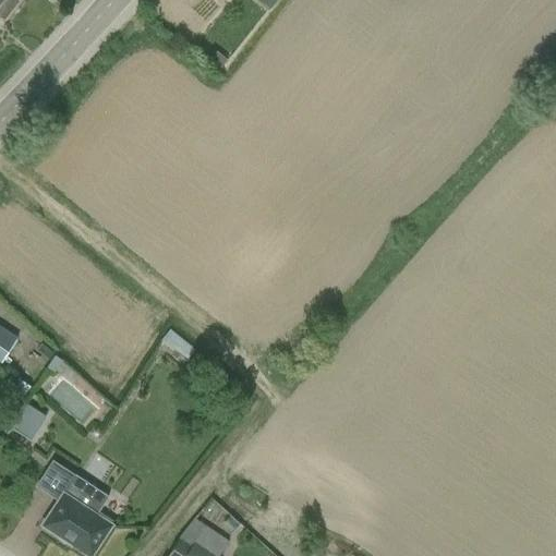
[(0,0),(0,20),(3,23),(22,0),(0,0)]
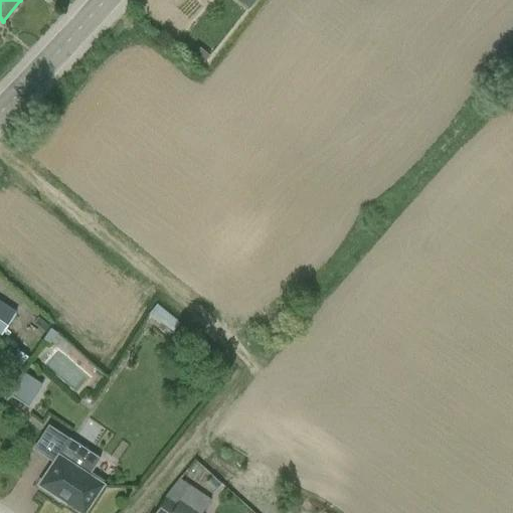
[(0,337),(15,315),(0,305),(0,337)]
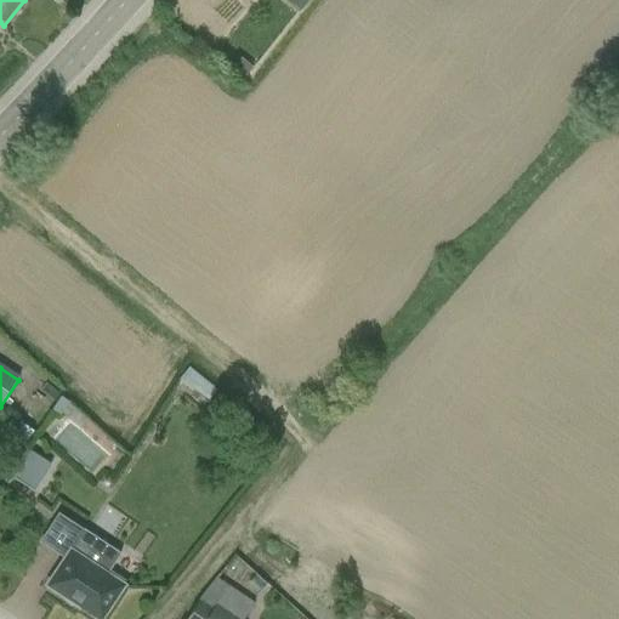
[(22,478),(40,490),(56,466),(38,454),(22,478)]
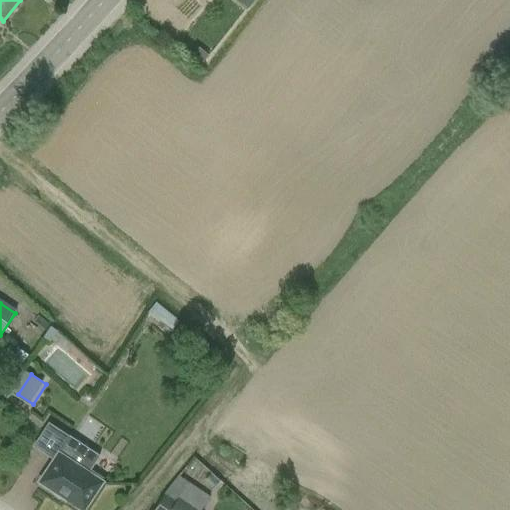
[(68,496),(80,503),(87,492),(93,496),(103,481),(89,472),(101,454),(70,435),(40,481),(56,492),(56,493),(66,499),(68,496)]
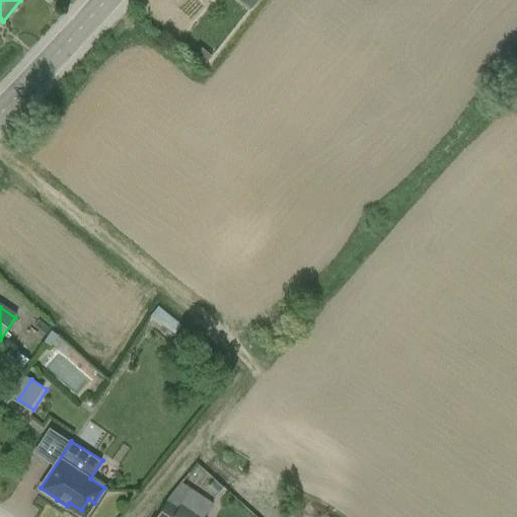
[(173,503),(196,516),(206,516),(214,505),(181,484),(170,501),(173,503)]
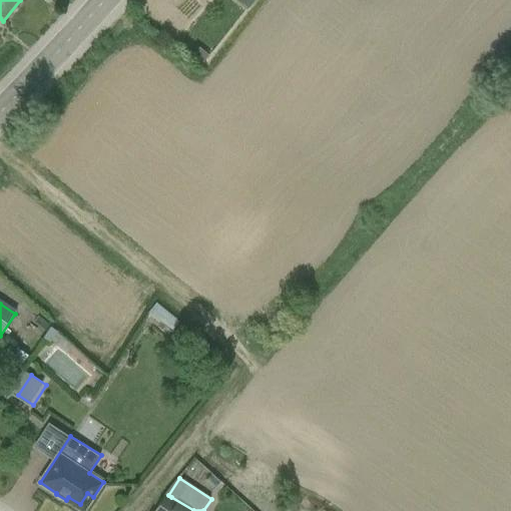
[(193,510),(171,497),(161,510),(193,510)]
